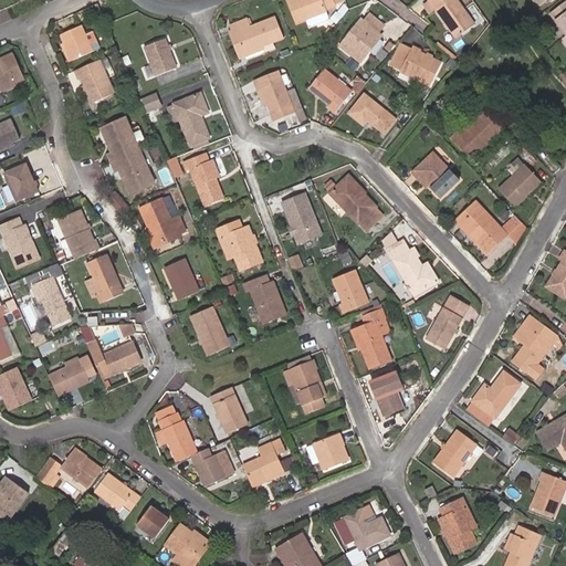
[(335,7),(334,4),(332,0),(289,0),(297,22),(306,19),(308,25),(311,27),(327,20),(329,17),(326,10),(335,7)]
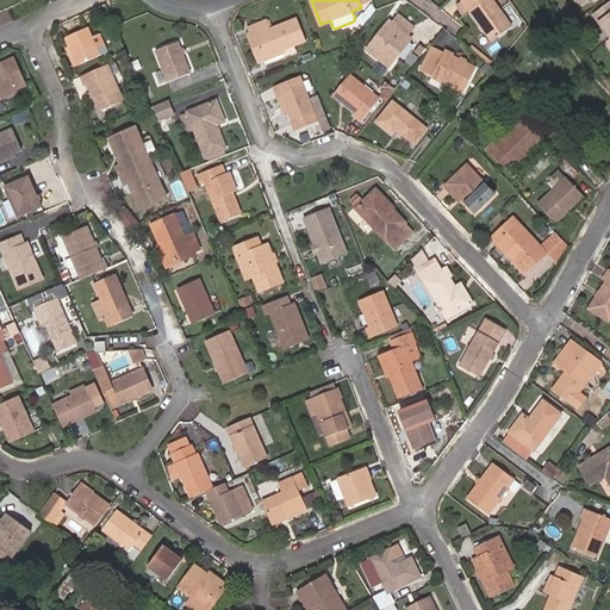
[(512,26),(492,0),(461,0),(462,1),(467,8),(491,42),(512,26)]
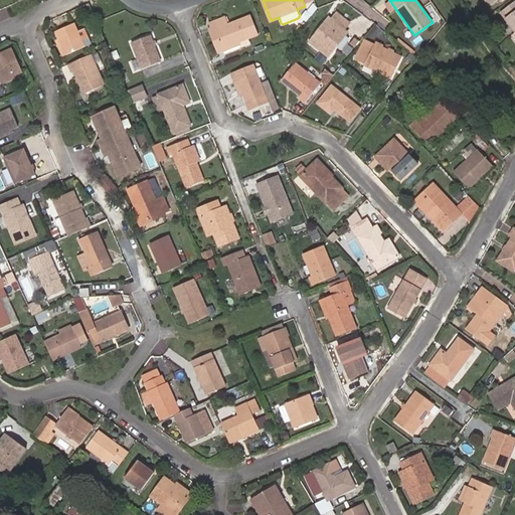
[(514,29),(514,0),(502,12),(514,29)]
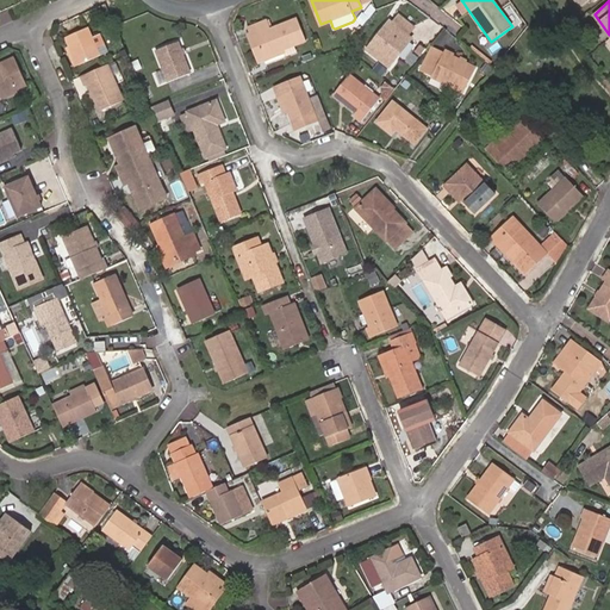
[(459,16),(467,8),(462,1),(453,8),(459,16)]
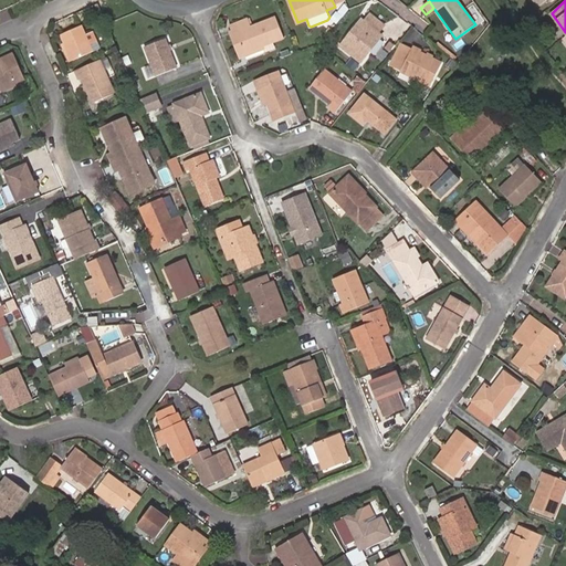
[(360,62),(381,37),(378,33),(384,25),(370,14),(365,22),(356,32),(354,30),(341,46),(360,62)]
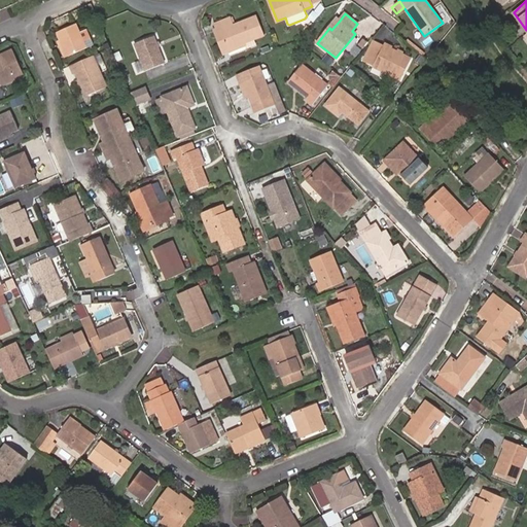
[(264,36),(256,16),(233,26),(230,19),(215,24),(217,29),(214,30),(216,35),(221,33),(229,49),(245,43),(264,36)]
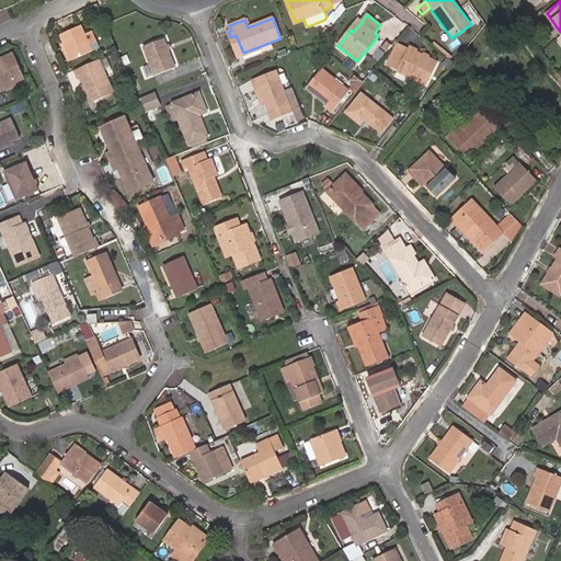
[(353,32),(362,22),(358,20),(351,30),(353,32)]
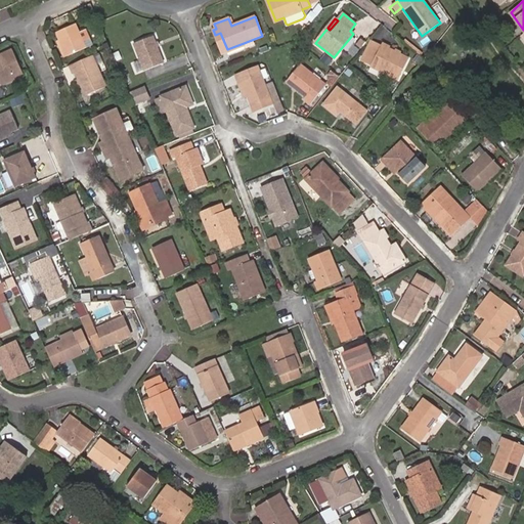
[(87,47),(80,32),(76,24),(56,33),(67,56),(87,47)]
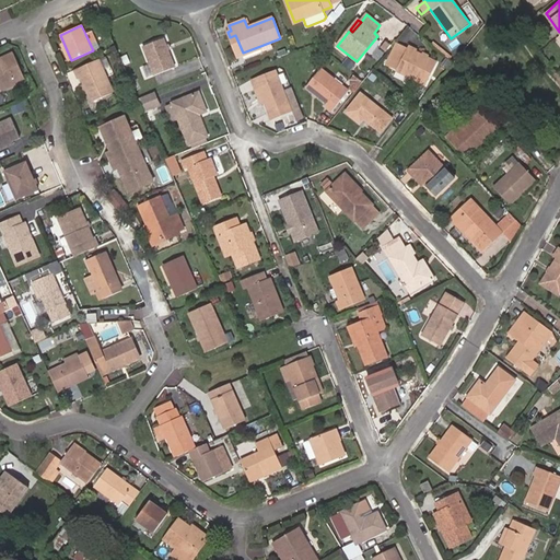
[(101,47),(93,31),(85,34),(93,50),(101,47)]
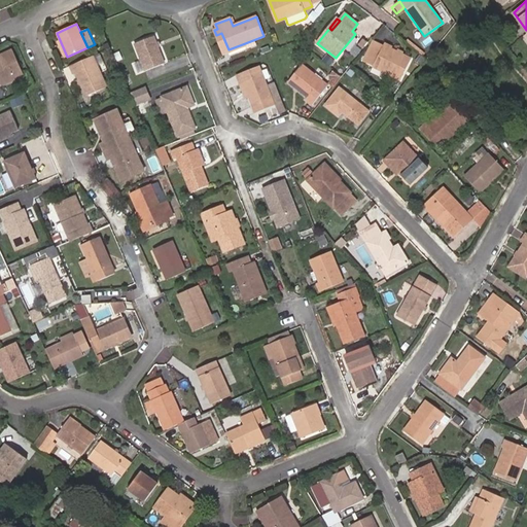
[(224,56),(246,46),(245,43),(229,49),(221,33),(216,35),(224,56)]
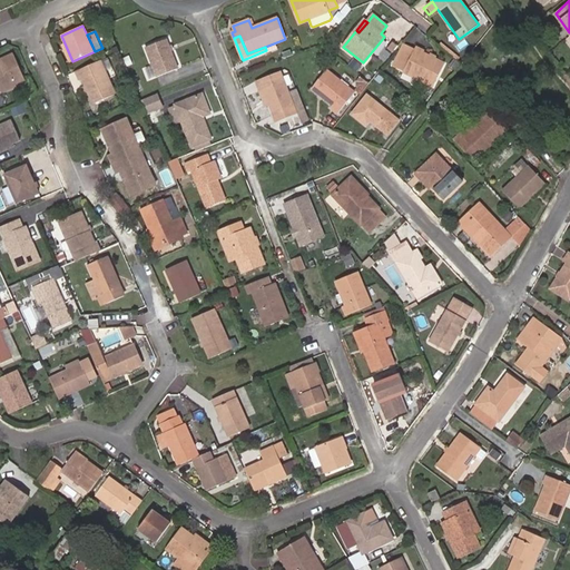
[(178,69),(166,39),(145,48),(157,78),(178,69)]
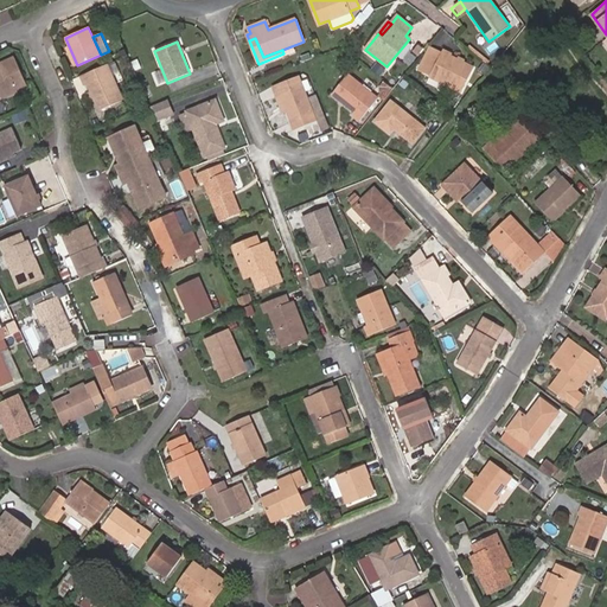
[(429,76),(441,52),(429,48),(419,70),(429,76)]
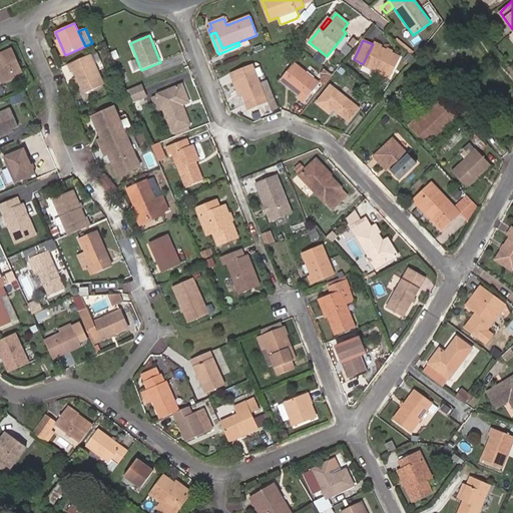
[(390,79),(401,57),(374,43),(373,44),(363,64),(363,65),(390,79)]
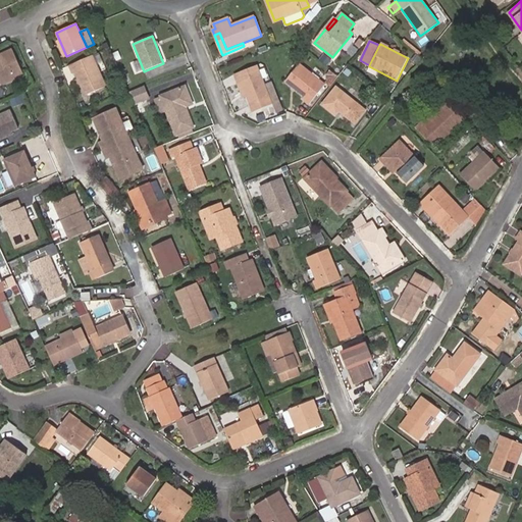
[(23,73),(12,49),(0,54),(0,58),(1,60),(0,60),(0,82),(14,75),(14,77),(23,73)]
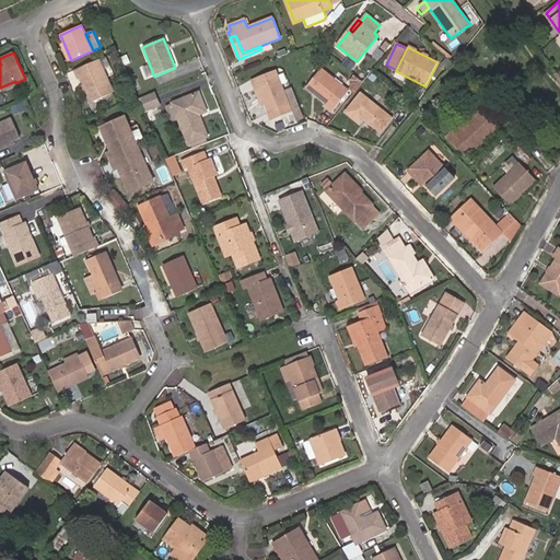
[(114,93),(100,59),(77,69),(81,78),(83,84),(86,91),(91,103),(114,93)]
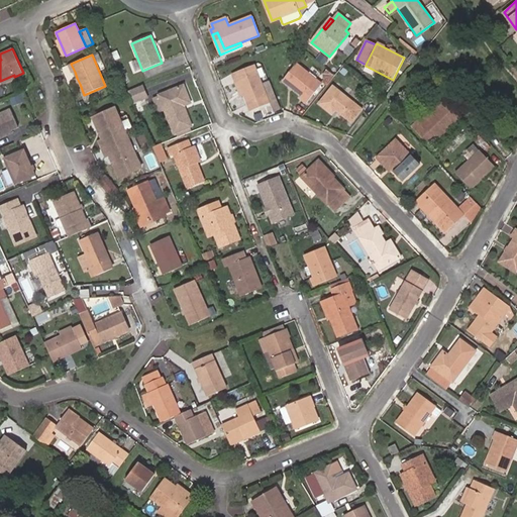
[(322,84),(297,64),(283,81),(301,96),(300,98),(307,103),(322,84)]
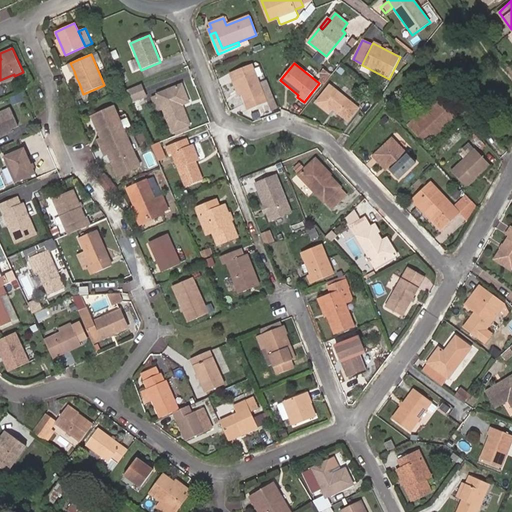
[(264,94),(252,64),(229,73),(239,96),(242,95),(248,110),(267,102),(264,94)]
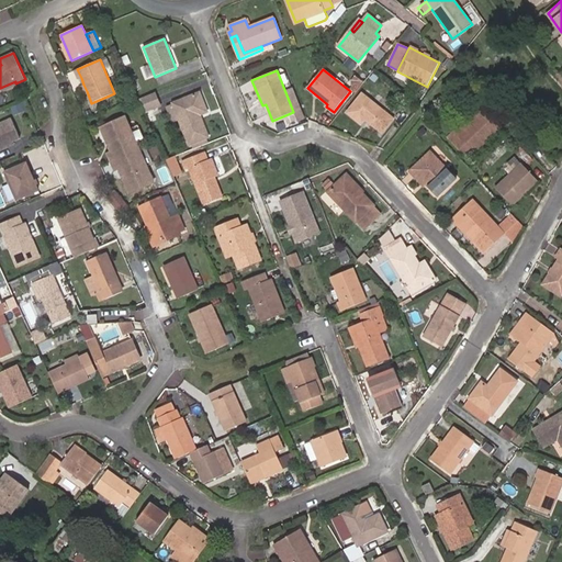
[(0,88),(1,92),(17,86),(15,83),(15,81),(0,88)]
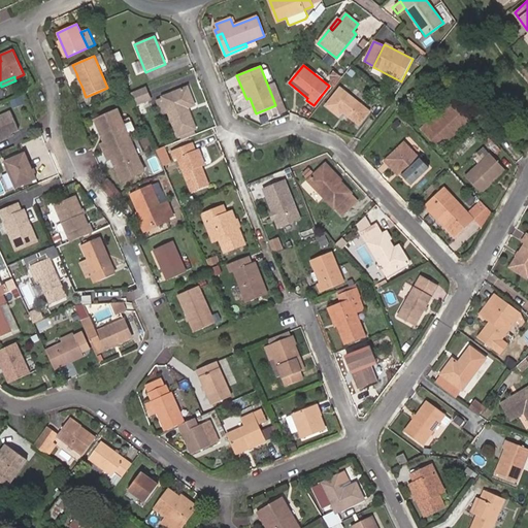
[(129,92),(134,106),(150,100),(144,86),(129,92)]
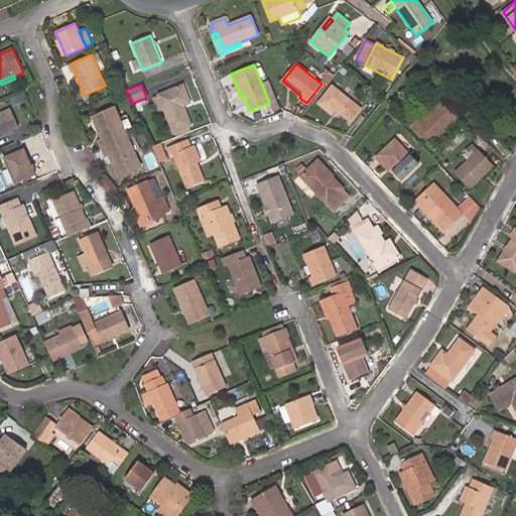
[(191,127),(183,106),(190,103),(183,85),(158,95),(173,134),(191,127)]
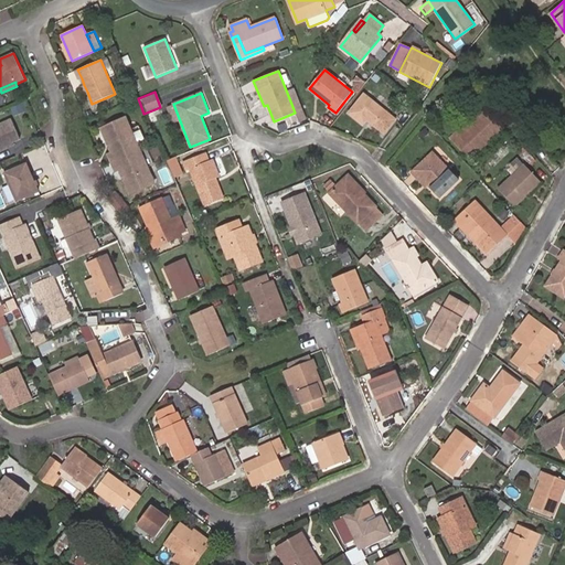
[(396,119),(364,94),(349,114),(363,125),(366,120),(384,135),(396,119)]
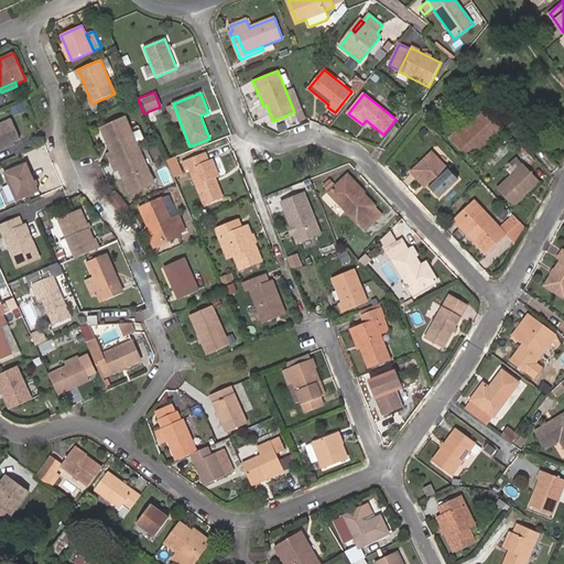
[(306,119),(299,100),(291,104),(294,112),(299,122),(306,119)]
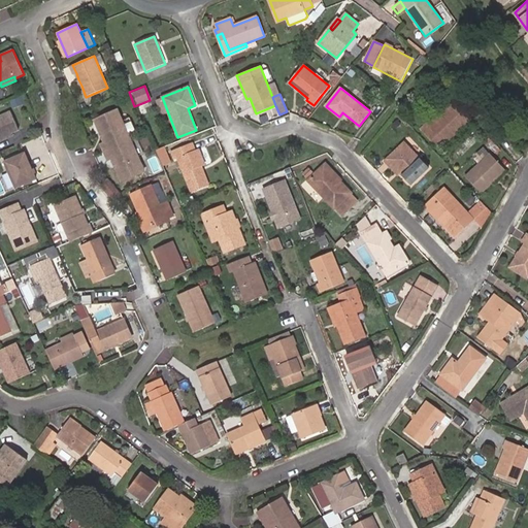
[(23,106),(20,99),(13,102),(17,109),(23,106)]
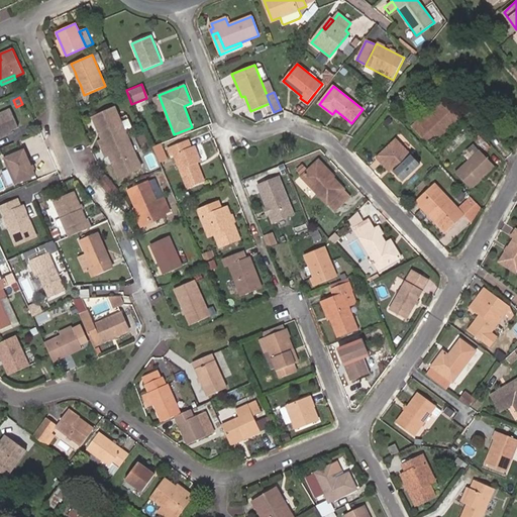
[(429,146),(460,116),(444,99),(435,108),(437,109),(426,120),(424,118),(422,117),(412,127),(429,146)]
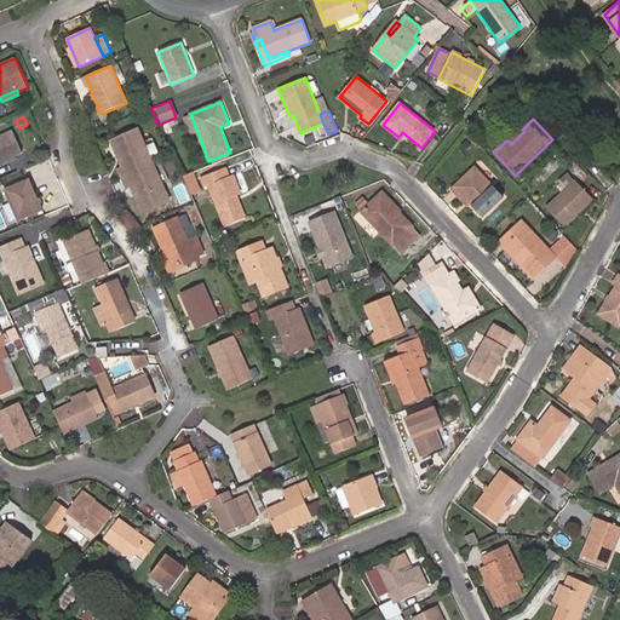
[(155,165),(138,128),(110,141),(122,167),(118,170),(122,179),(155,165)]
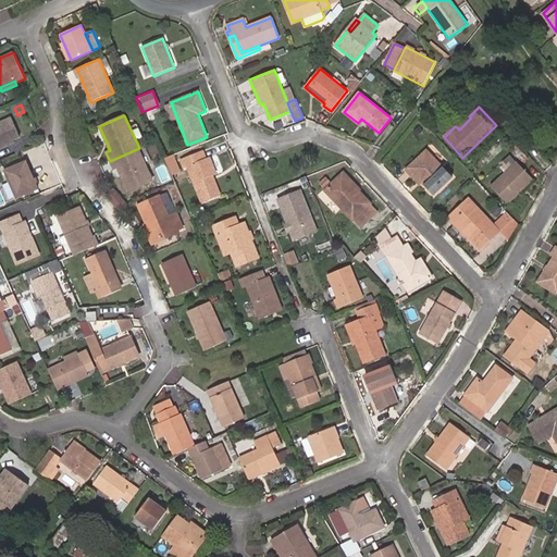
[(459,130),(471,118),(469,116),(457,127),(459,130)]
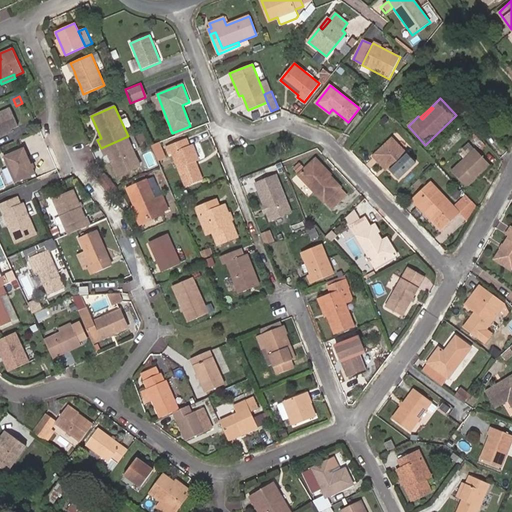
[(12,130),(19,126),(10,108),(0,112),(0,137),(13,132),(12,130)]
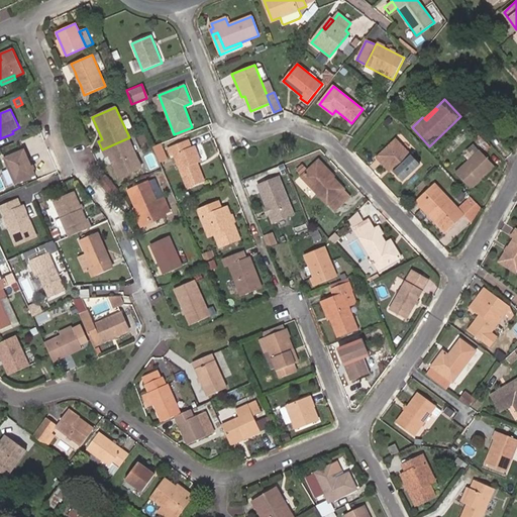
[(142,168),(129,137),(102,149),(105,158),(109,156),(119,179),(142,168)]
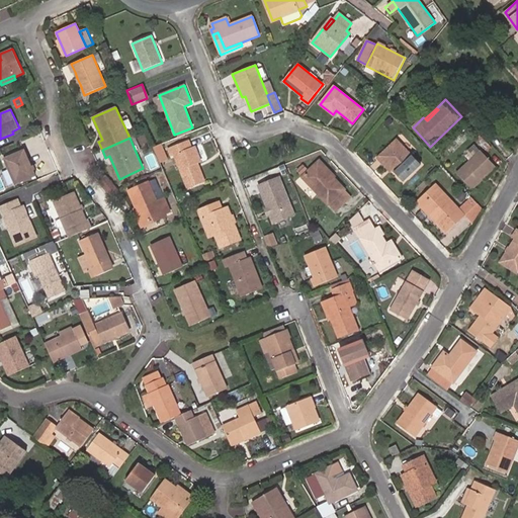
[(201,162),(195,146),(192,148),(188,140),(168,149),(171,157),(174,155),(188,189),(205,182),(200,170),(197,172),(194,165),(198,164),(201,162)]
